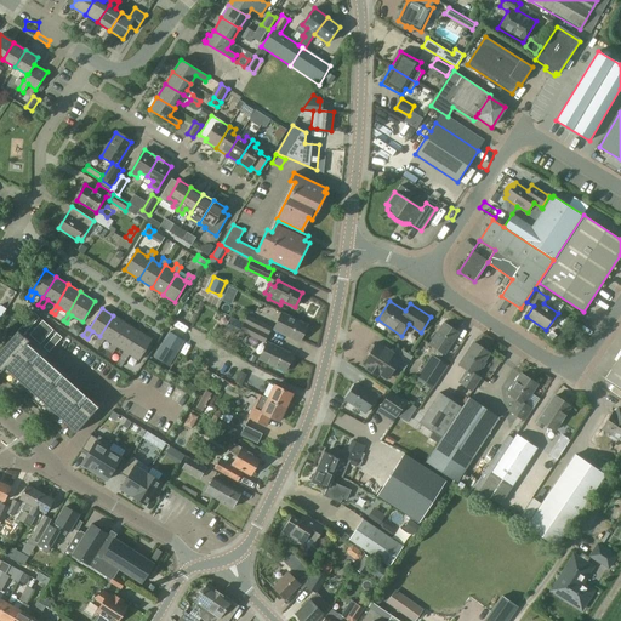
[(300,342),(307,325),(281,313),(274,329),(300,342)]
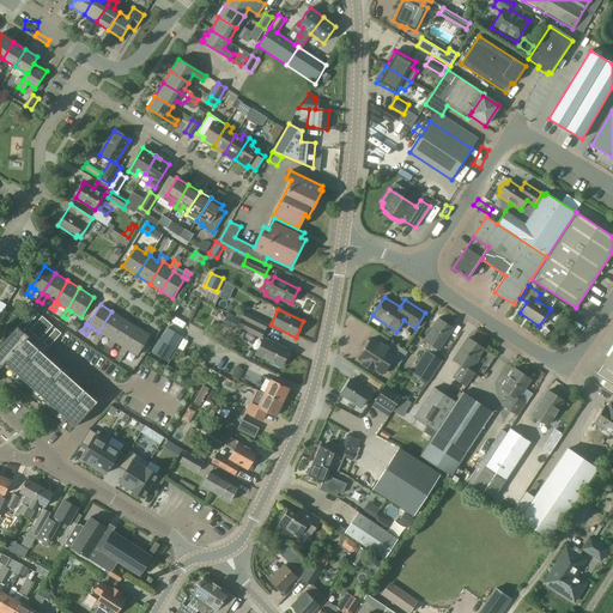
[(110,339),(123,319),(111,311),(98,332),(93,339),(98,341),(103,334),(110,339)]
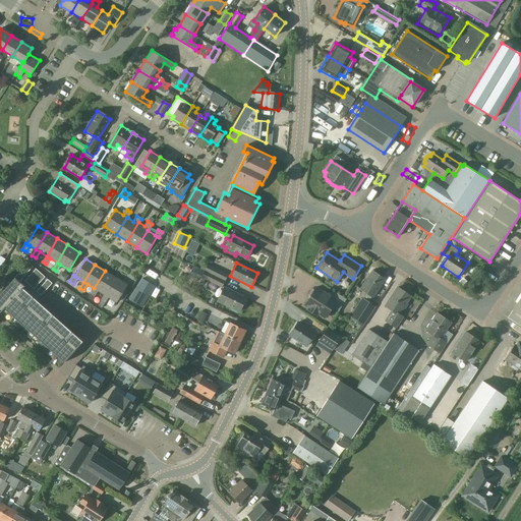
[(205,272),(224,282),(228,276),(209,265),(205,272)]
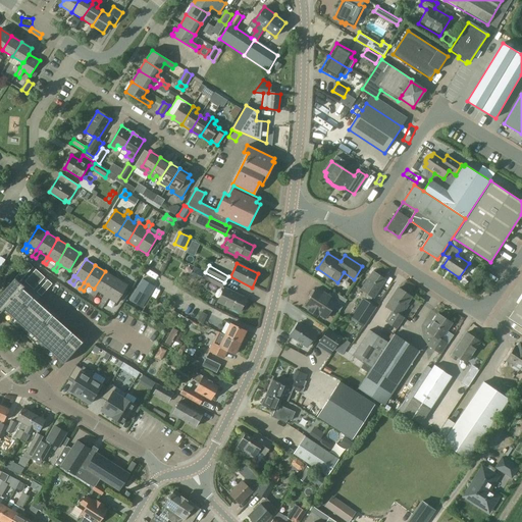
[(221,289),(224,282),(205,272),(194,266),(190,274),(201,279),(202,278),(221,289)]
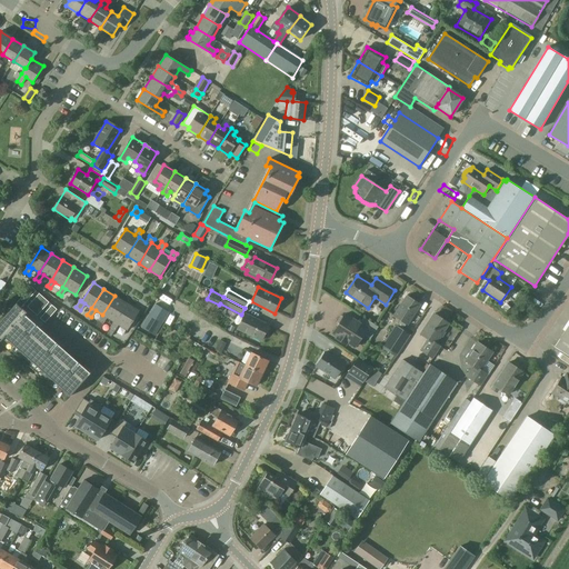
[(67,296),(62,302),(71,308),(76,301),(67,296)]
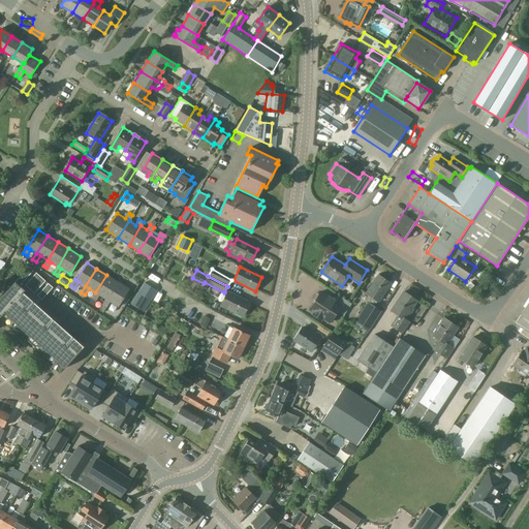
[(106,299),(117,281),(106,275),(95,292),(91,299),(96,302),(99,296),(106,299)]
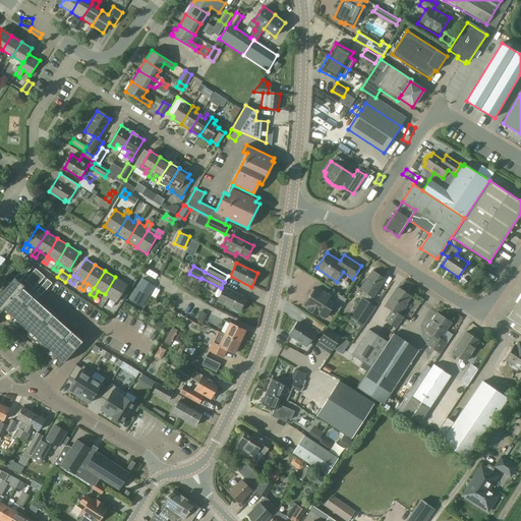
[(372,297),(385,280),(372,271),(360,289),(372,297)]
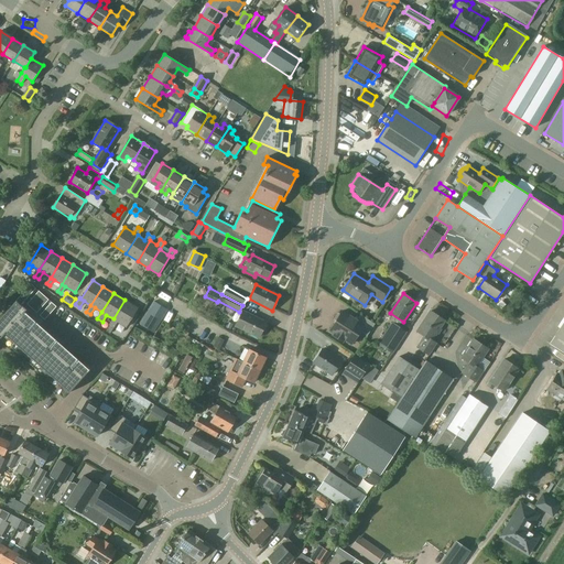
[(125,300),(114,318),(105,332),(110,334),(118,322),(127,327),(138,308),(125,300)]
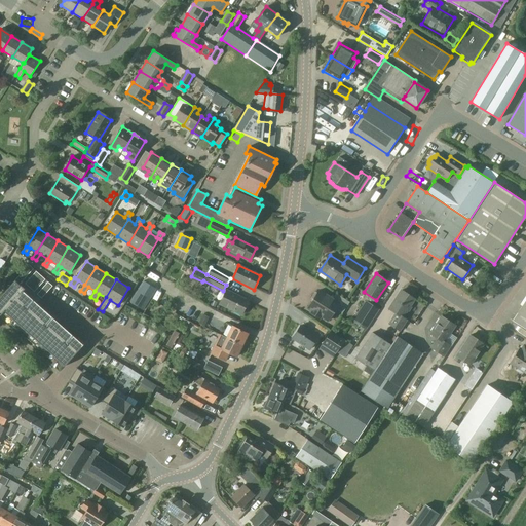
[(142,309),(155,289),(144,280),(130,301),(142,309)]
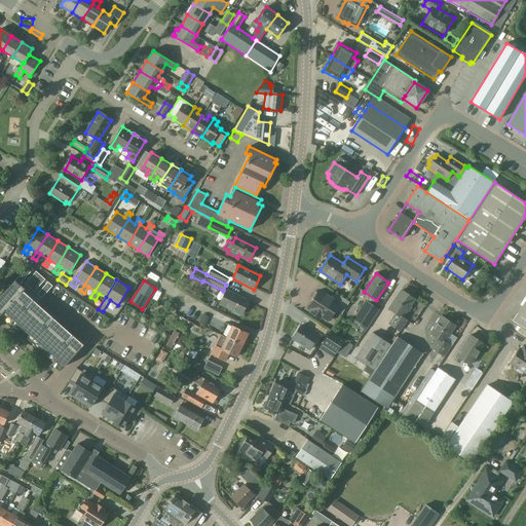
[(14,282),(0,297),(0,309),(1,310),(6,315),(8,313),(12,317),(29,299),(19,291),(21,288),(14,282)]
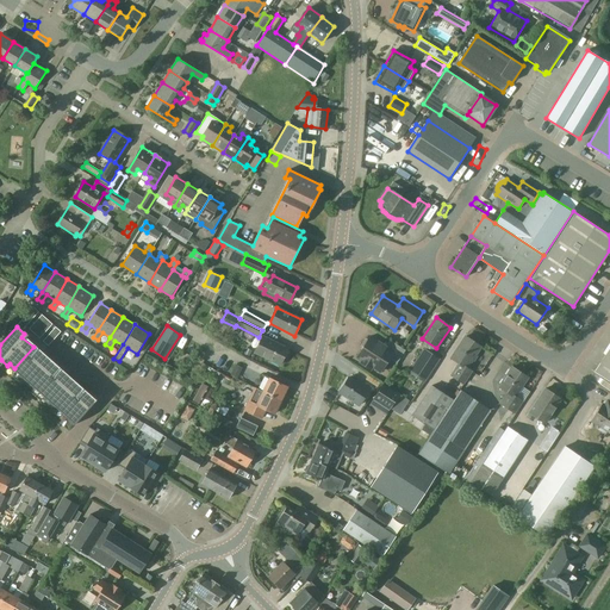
[(280,365),(287,349),(262,336),(255,353),(280,365)]
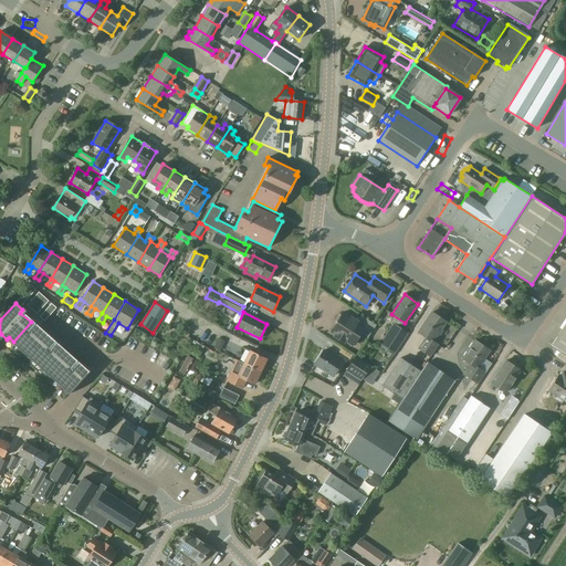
[(430,356),(438,344),(433,342),(447,322),(432,312),(419,333),(426,337),(419,348),(430,356)]
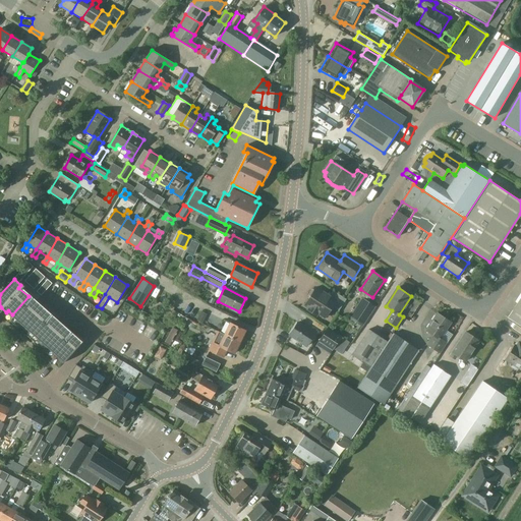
[(317,313),(325,317),(332,307),(334,306),(339,310),(338,312),(346,299),(333,290),(329,296),(316,288),(314,291),(312,289),(308,295),(310,296),(304,305),(308,307),(307,309),(316,315),(317,313)]
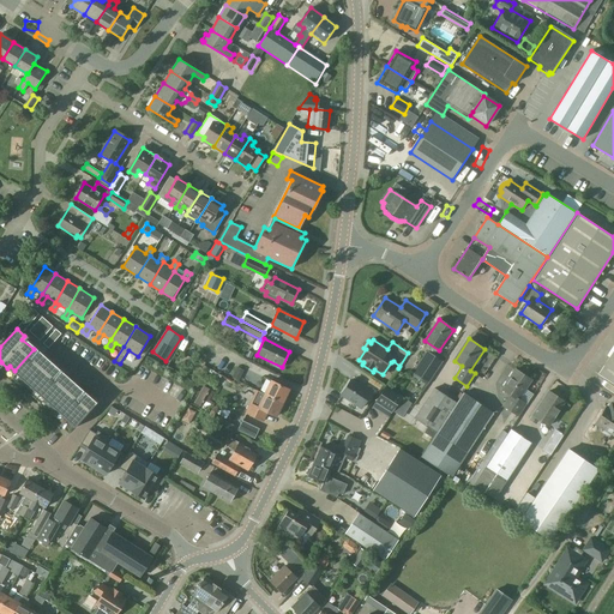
[(34,349),(14,371),(19,374),(17,377),(24,384),(46,360),(34,349)]
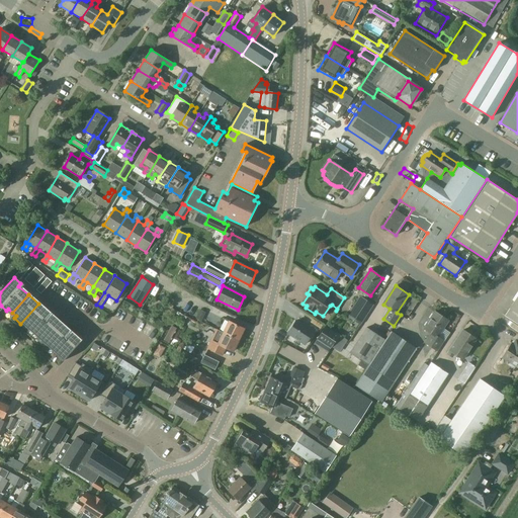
[(517,324),(517,295),(505,316),(517,324)]
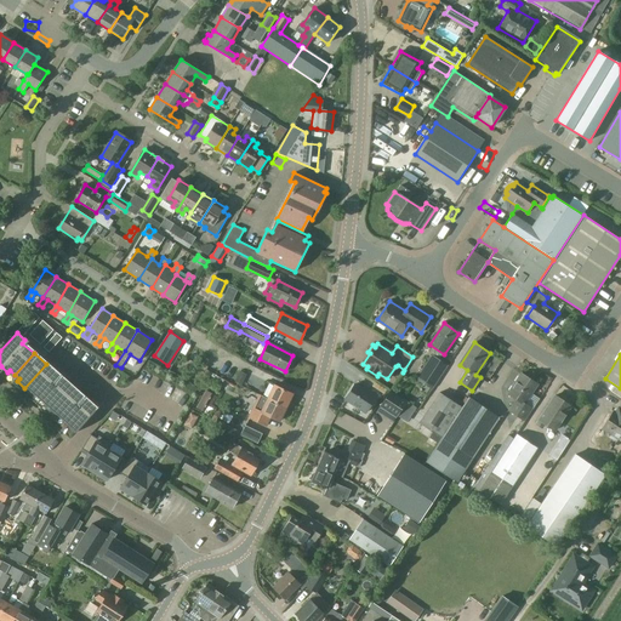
[(431,388),(446,365),(432,355),(416,379),(431,388)]
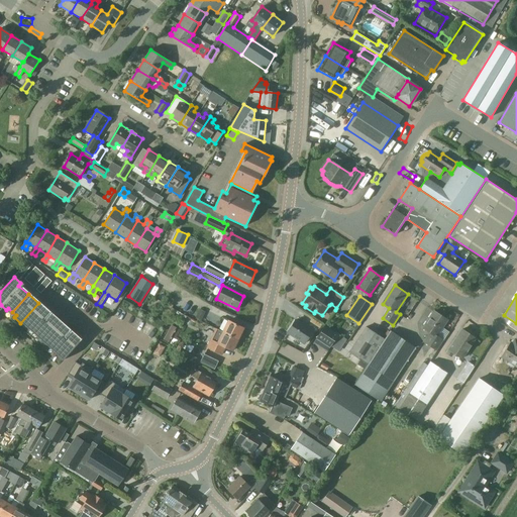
[(38,303),(20,323),(26,328),(28,326),(32,330),(47,312),(38,303)]
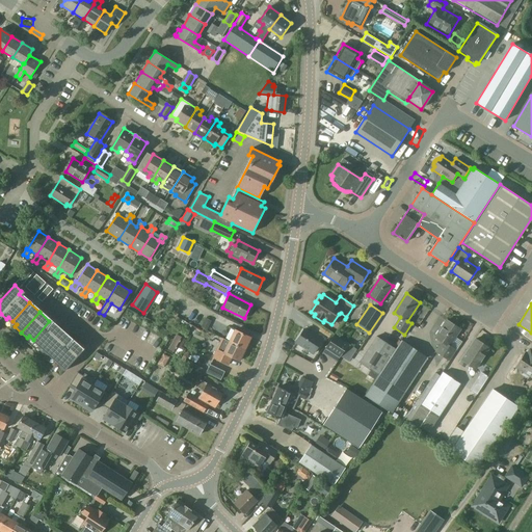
[(224,333),(228,327),(209,319),(203,333),(209,336),(207,340),(214,343),(220,330),(224,333)]
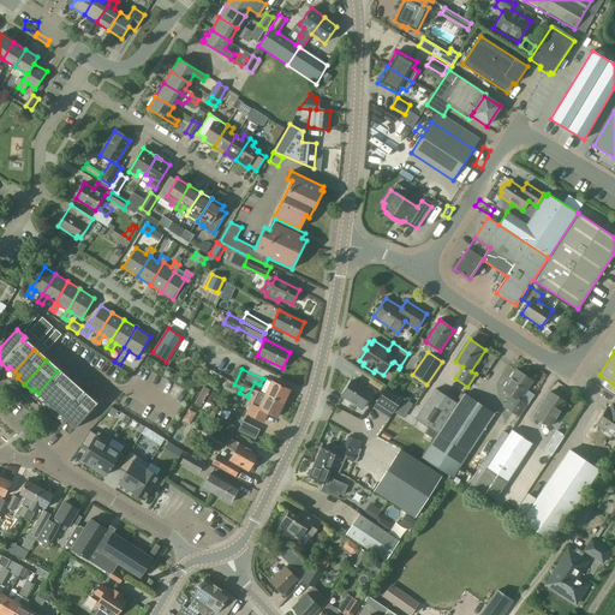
[(519,416),(526,405),(519,400),(532,381),(517,370),(503,390),(512,395),(505,406),(519,416)]
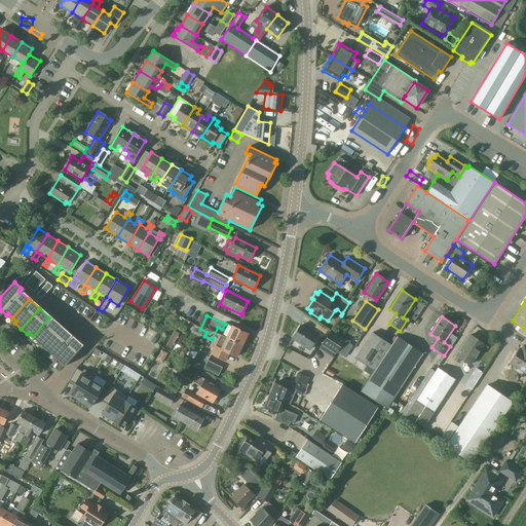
[(48,317),(33,336),(37,339),(35,341),(41,347),(59,327),(48,317)]
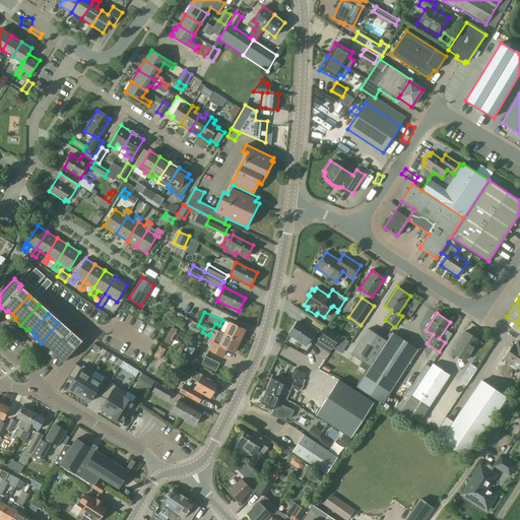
[(144,320),(153,325),(150,330),(159,335),(166,324),(147,314),(144,320)]
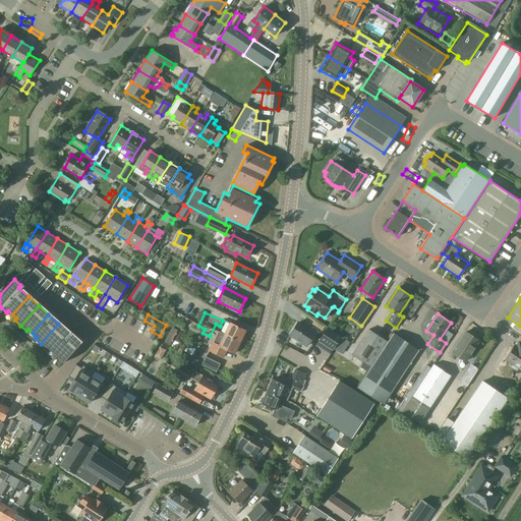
[(289,335),(306,346),(316,331),(306,325),(304,327),(298,322),(289,335)]
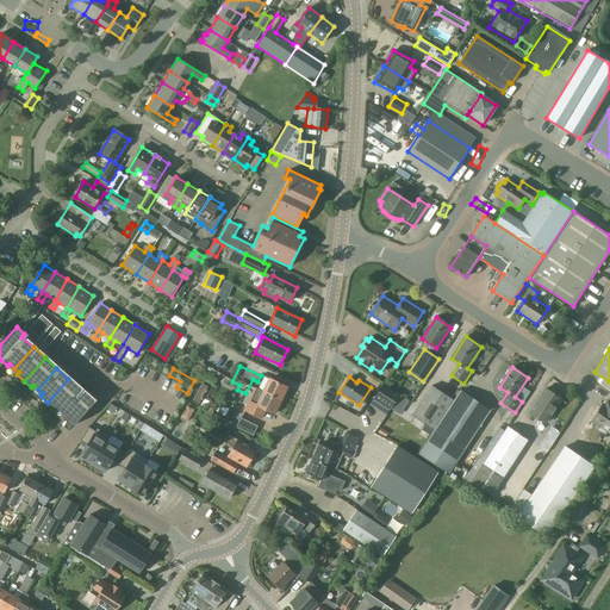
[(263,392),(281,400),(287,387),(269,378),(263,392)]
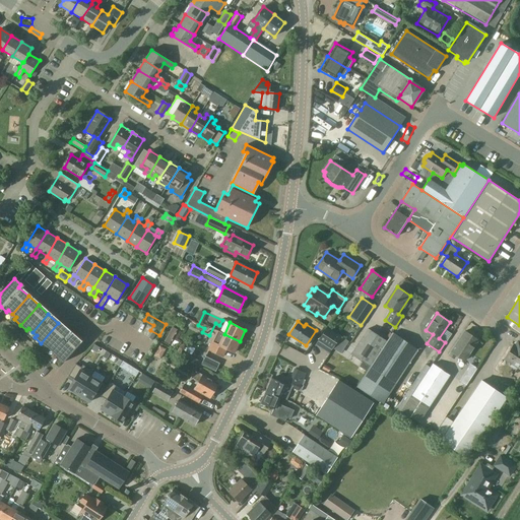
[(58,323),(41,343),(47,348),(49,346),(53,349),(68,332),(58,323)]
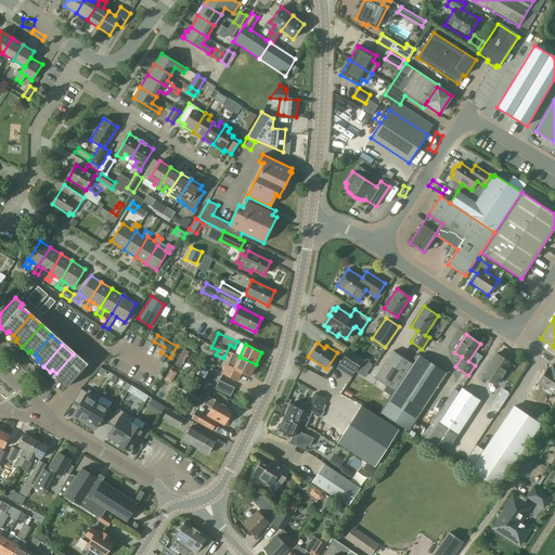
[(184,348),(176,364),(181,366),(189,351),(184,348)]
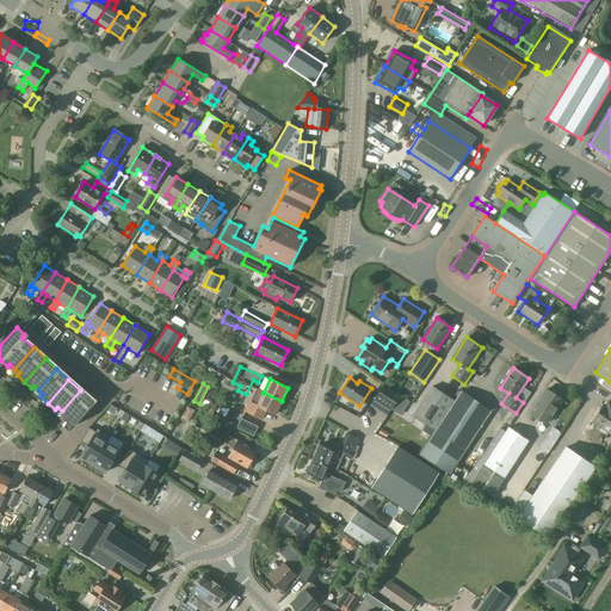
[(390,409),(400,394),(384,384),(375,400),(390,409)]
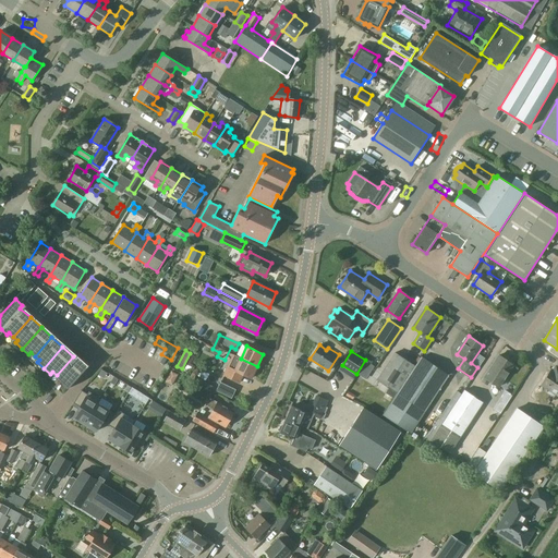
[(397,393),(415,365),(396,352),(377,380),(397,393)]
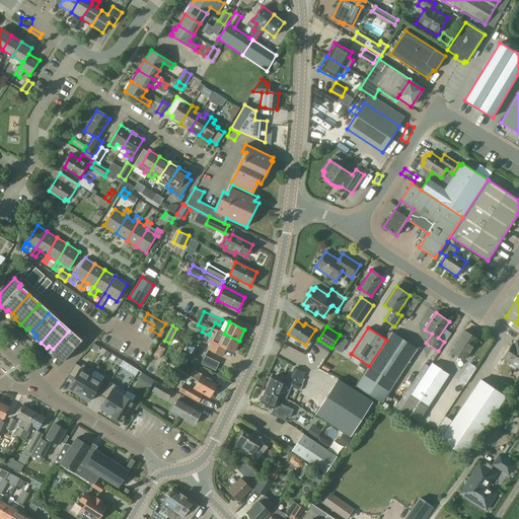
[(464,360),(477,340),(463,330),(448,354),(453,357),(455,354),(464,360)]
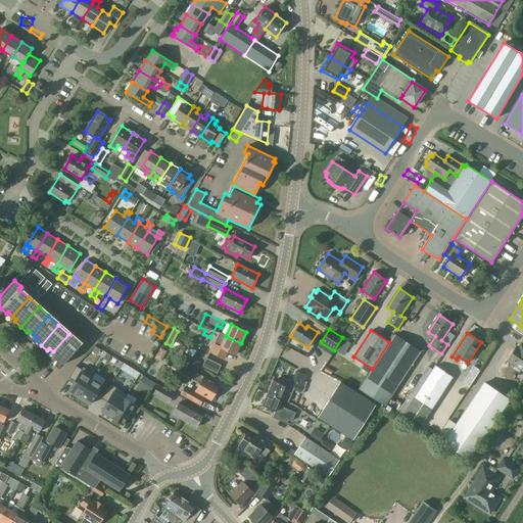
[(68,334),(53,351),(57,355),(55,358),(62,364),(80,343),(68,334)]
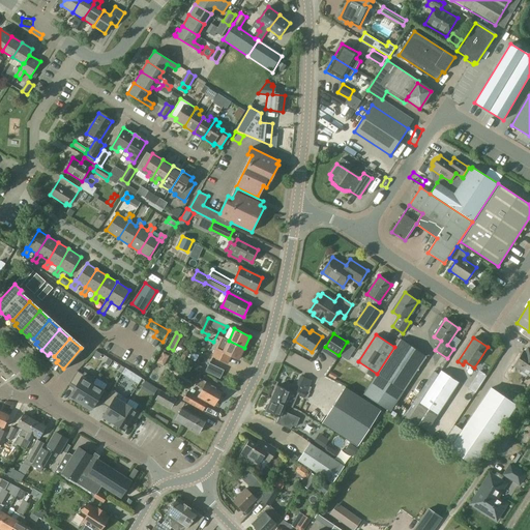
[(394,347),(377,374),(403,391),(425,356),(401,339),(394,347)]
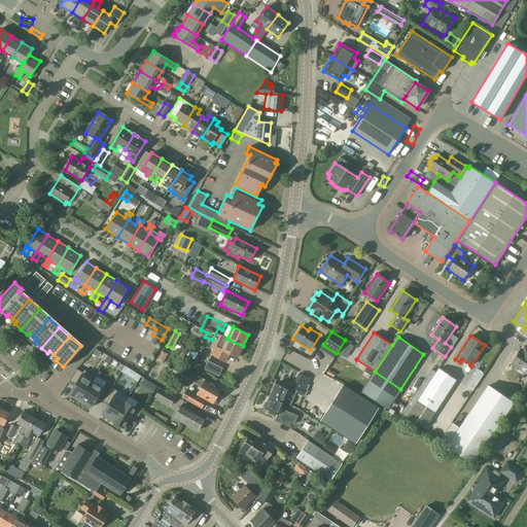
[(224,361),(229,353),(237,357),(243,346),(227,339),(221,350),(214,347),(211,354),(224,361)]
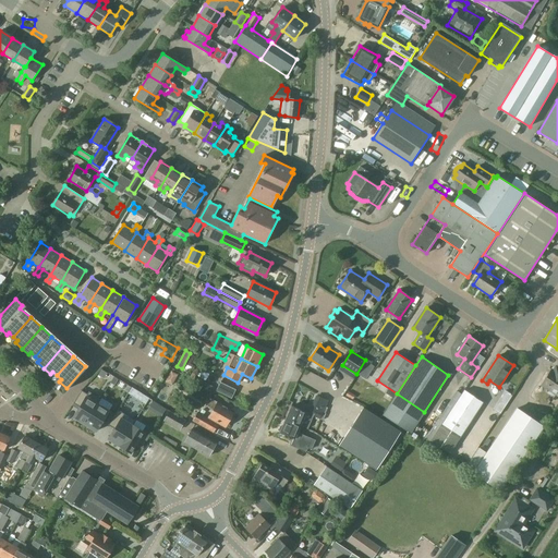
[(557,367),(556,366),(553,371),(552,370),(542,385),(557,396),(557,393),(557,367)]
